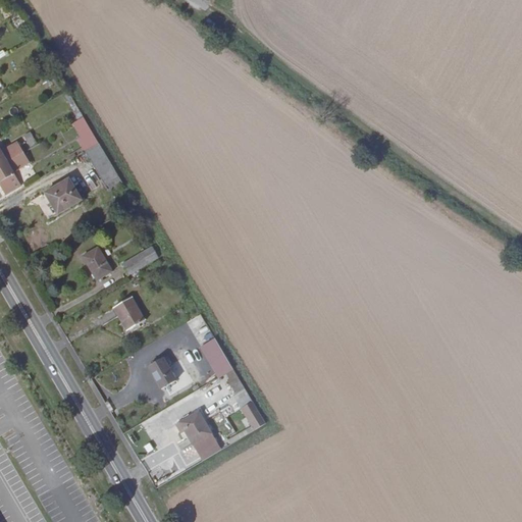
[(79,120),(84,117),(76,105),(71,108),(79,120)]
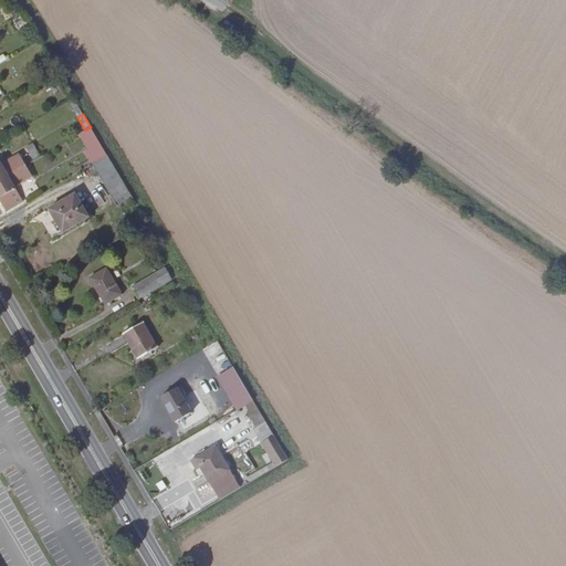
[(97,163),(107,156),(106,154),(91,127),(85,130),(80,134),(97,163)]
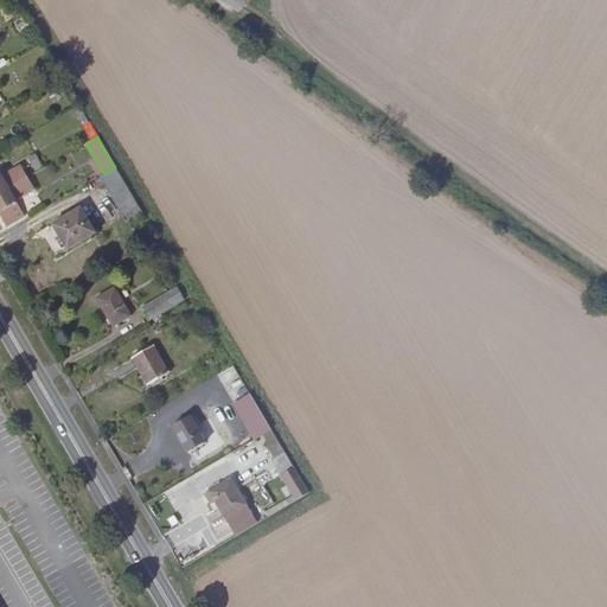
[(36,172),(43,168),(36,154),(27,158),(36,172)]
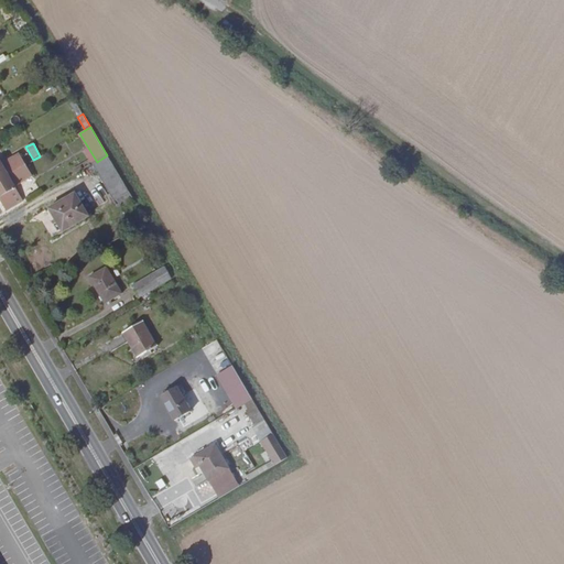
[(0,179),(25,165),(19,154),(1,164),(0,161),(0,179)]
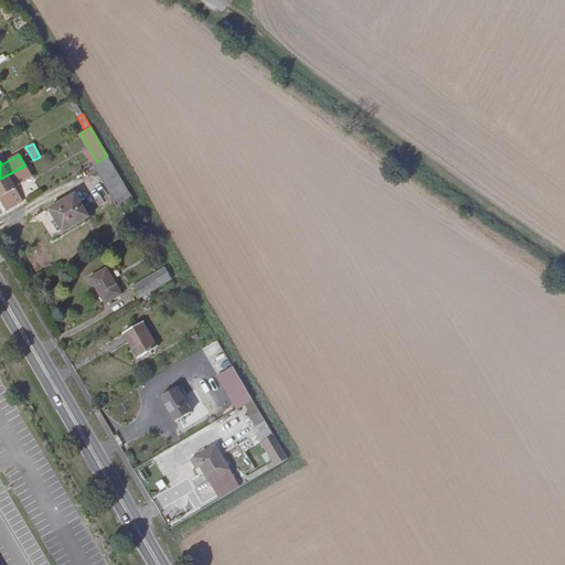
[(118,208),(132,199),(107,156),(97,162),(93,164),(118,208)]
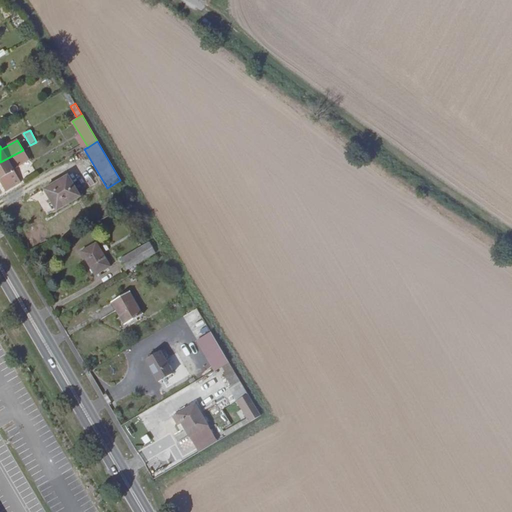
[(0,181),(6,191),(21,182),(13,169),(28,159),(23,150),(0,162),(0,181)]
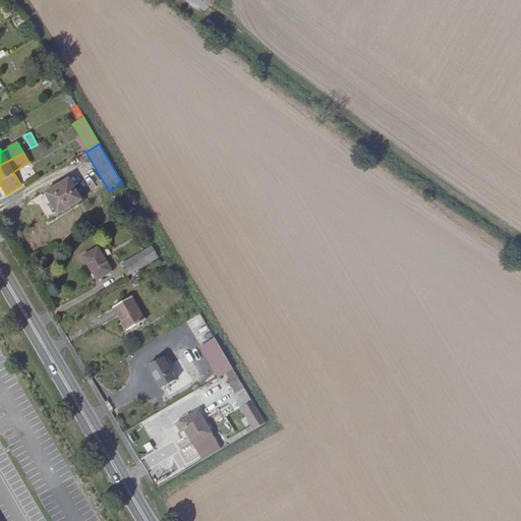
[(68,179),(45,192),(51,204),(48,205),(54,216),(81,200),(68,179)]
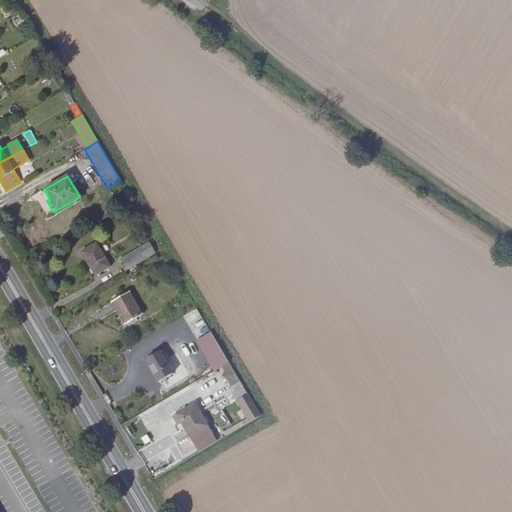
[(111,267),(96,243),(81,252),(95,276),(111,267)]
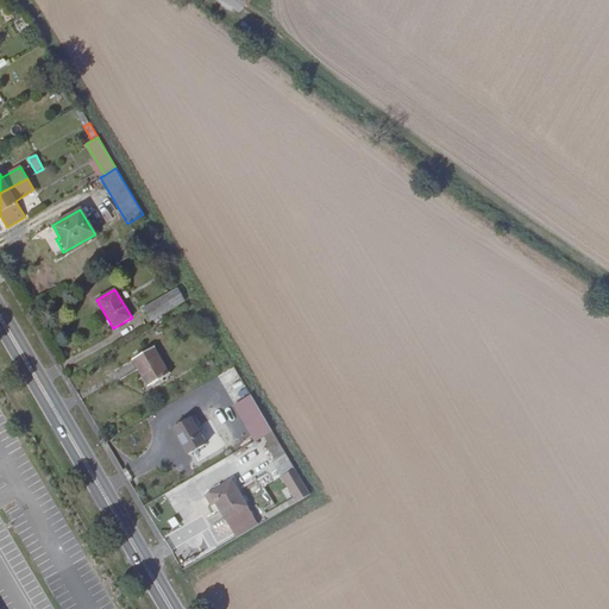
[(151,321),(184,302),(177,289),(143,308),(151,321)]
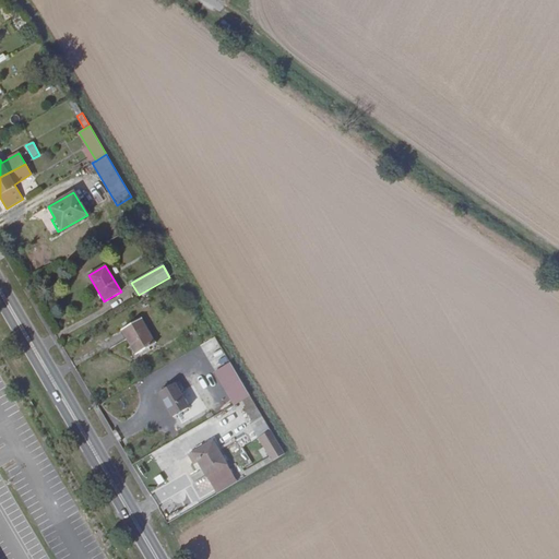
[(141,319),(121,331),(137,355),(155,344),(141,319)]
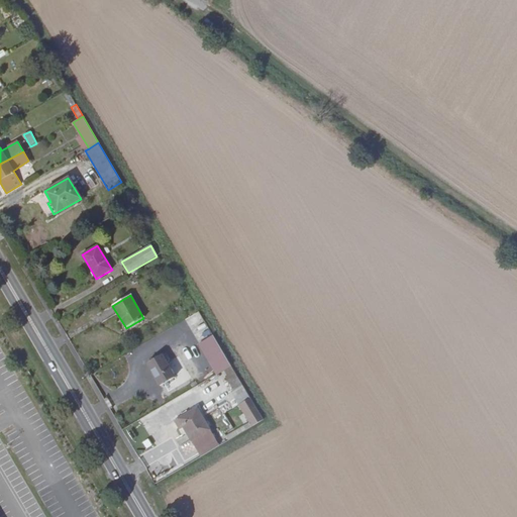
[(224,371),(231,367),(213,335),(199,343),(217,375),(224,371)]
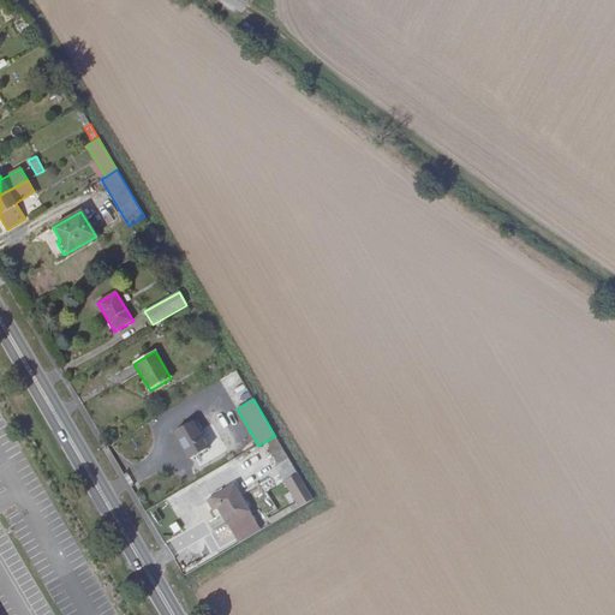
[(191,460),(196,457),(201,465),(216,455),(212,447),(208,449),(192,423),(175,433),(191,460)]
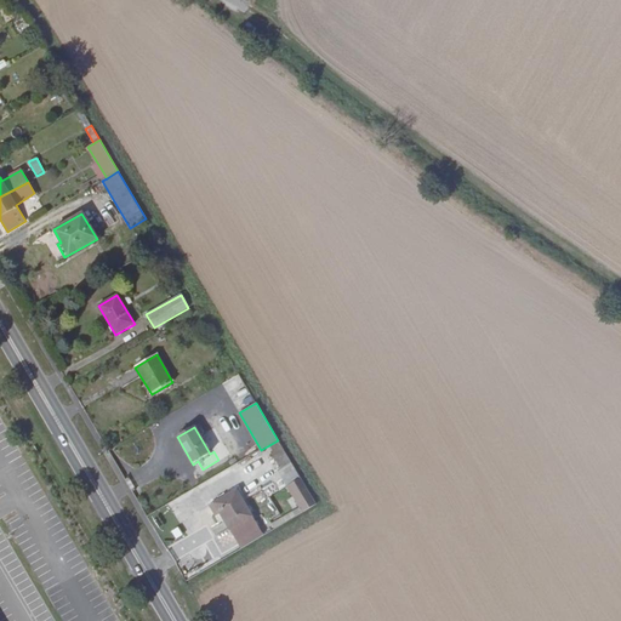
[(283,468),(291,462),(278,440),(269,445),(277,456),(275,457),(283,468)]
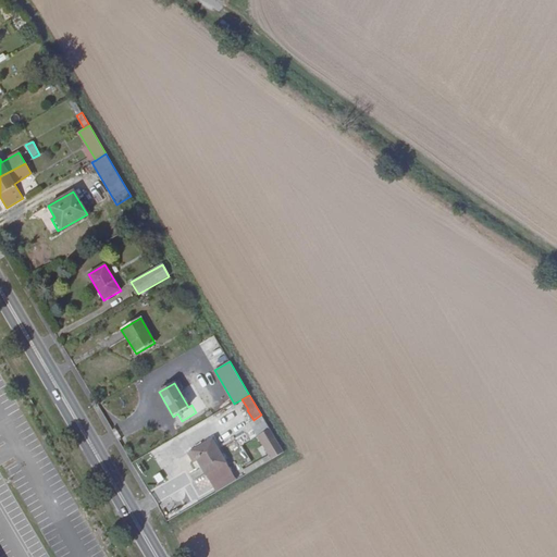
[(284,453),(270,429),(258,436),(272,460),(284,453)]
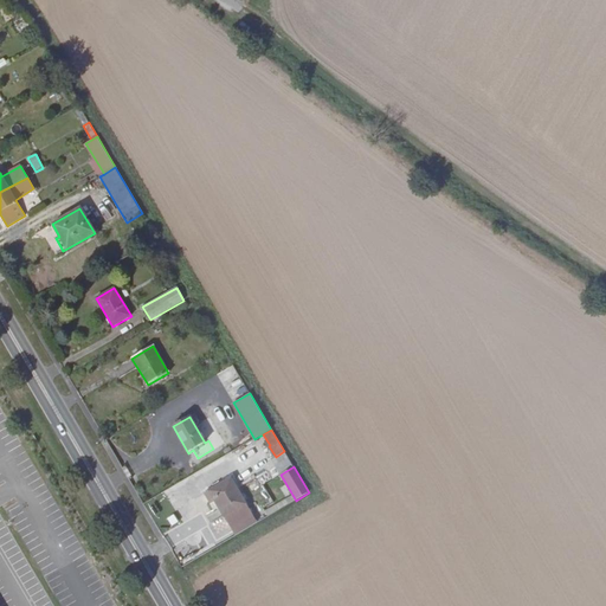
[(231,529),(253,516),(231,479),(210,491),(216,502),(231,529)]
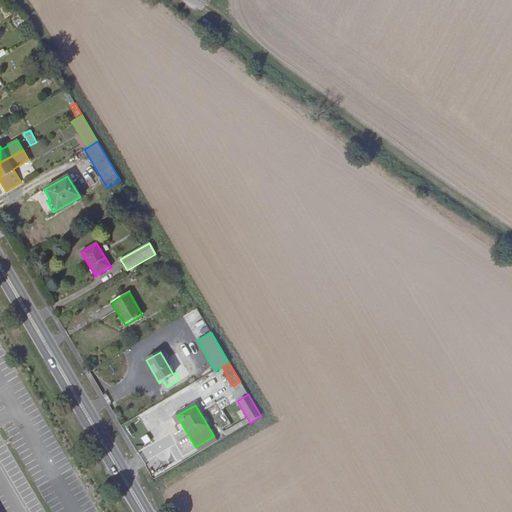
[(178,426),(182,424),(177,415),(173,418),(178,426)]
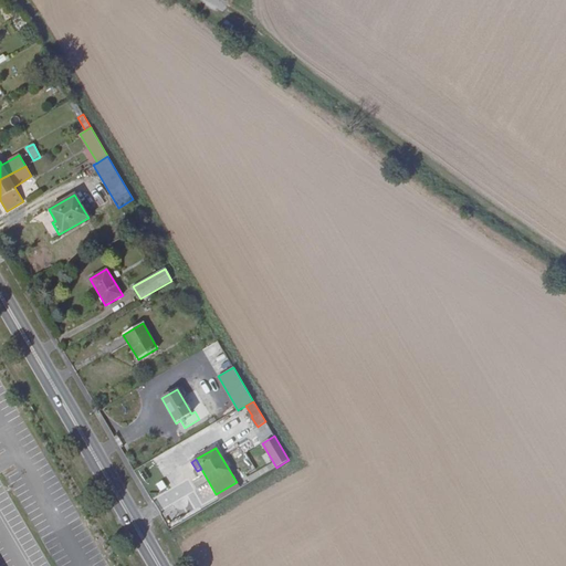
[(180,511),(198,500),(188,481),(155,500),(160,511),(175,502),(180,511)]
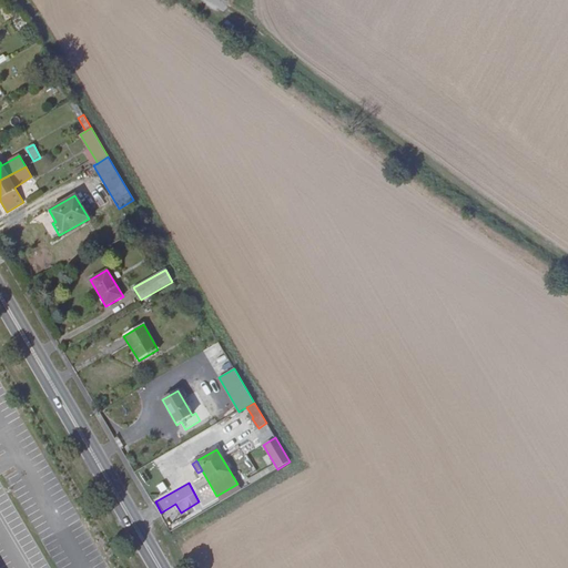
[(221,503),(242,490),(237,484),(216,496),(221,503)]
